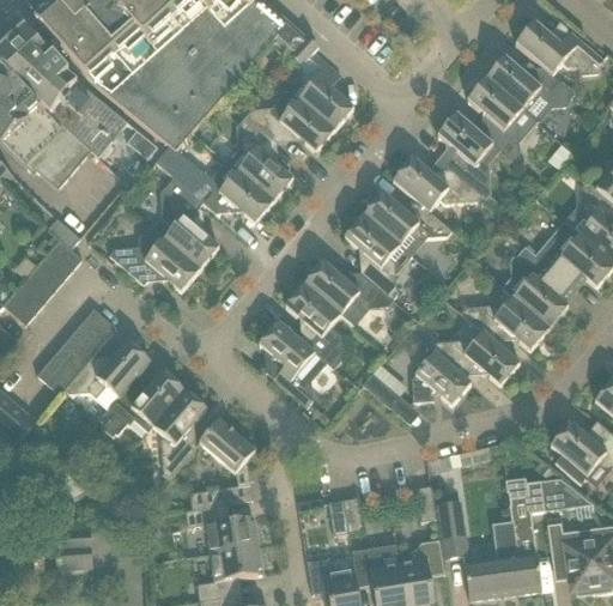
[(52,0),(34,16),(61,47),(93,83),(175,150),(273,38),(289,20),(266,0),(52,0)]
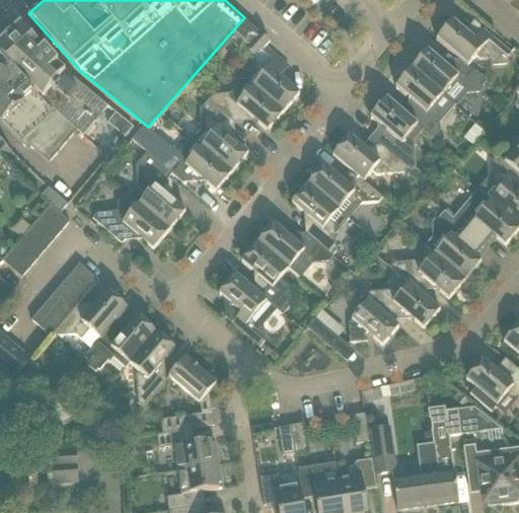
[(269,39),(244,17),(231,32),(255,53),(266,43),(269,39)]
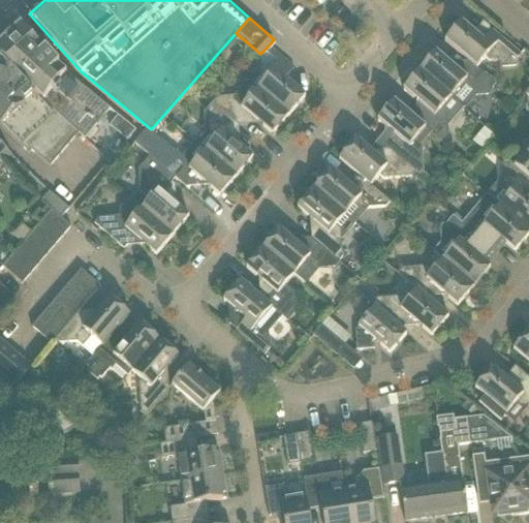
[(444,36),(471,60),(476,63),(485,54),(489,57),(499,56),(499,60),(502,63),(516,62),(519,58),(516,55),(517,55),(522,50),(498,29),(489,40),(461,18),(444,36)]
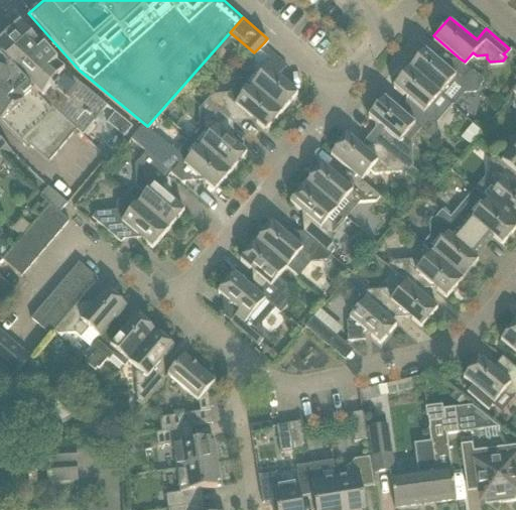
[(106,102),(54,60),(42,47),(19,21),(0,38),(0,52),(6,59),(17,71),(61,114),(62,114),(76,125),(83,131),(106,102)]
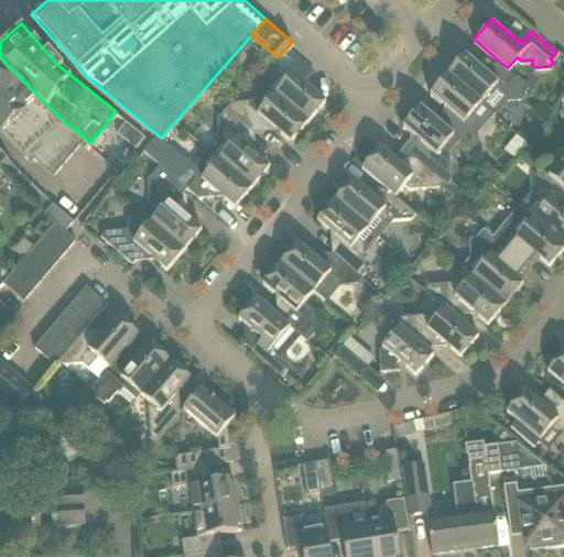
[(325,98),(303,79),(313,67),(289,46),(278,57),(279,75),(270,86),(271,87),(274,89),(307,118),(325,98)]
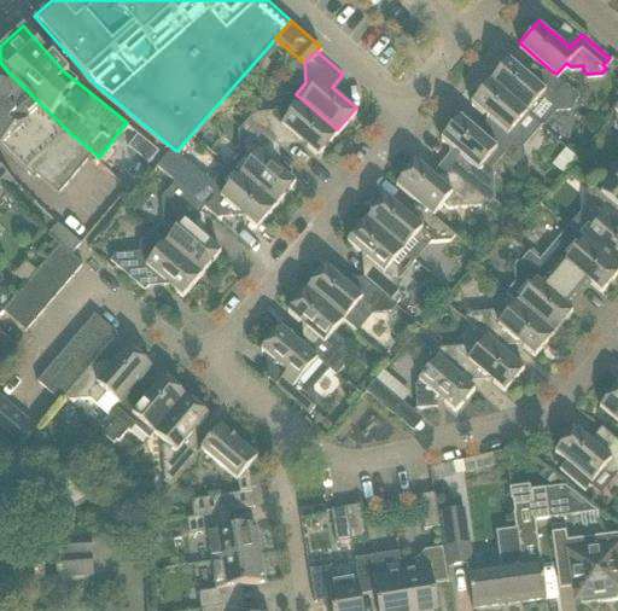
[(578,93),(557,74),(551,70),(541,82),(508,56),(490,77),(526,109),(536,98),(541,102),(573,99),(578,93)]
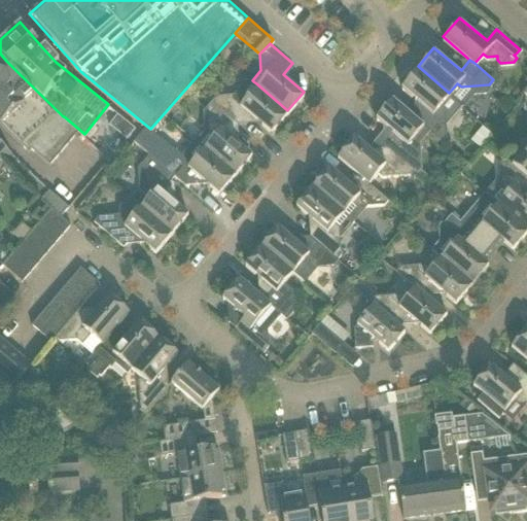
[(63,116),(18,72),(6,61),(0,54),(0,120),(1,122),(29,148),(31,145),(49,162),(77,128),(64,116),(63,116)]
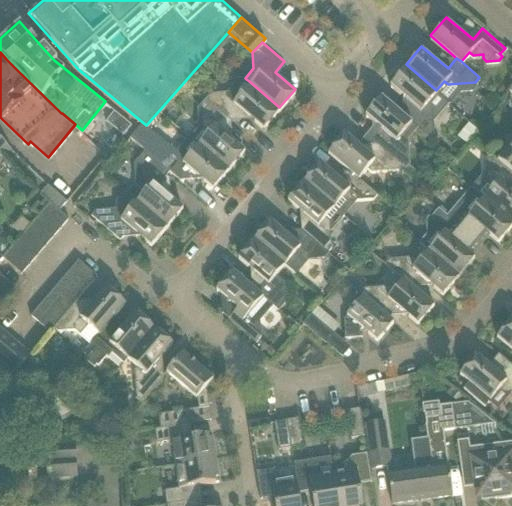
[(411,120),(416,124),(430,135),(434,131),(432,104),(428,100),(436,90),(406,64),(390,83),(416,105),(407,116),(411,120)]
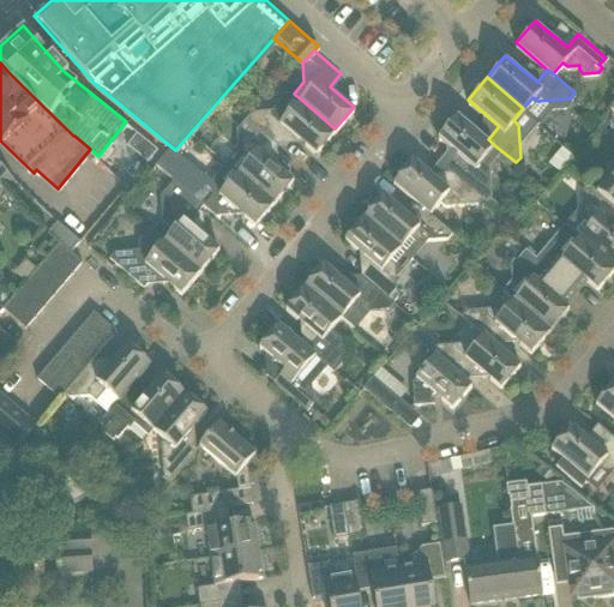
[(335,128),(299,97),(295,95),(294,94),(287,88),(271,106),(251,108),(246,114),(274,138),(284,124),(317,151),(335,128)]
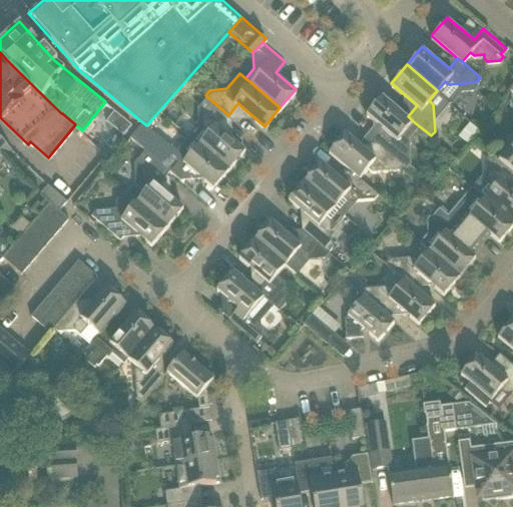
[(512,138),(498,156),(512,168),(512,81),(509,86),(512,88),(512,138)]
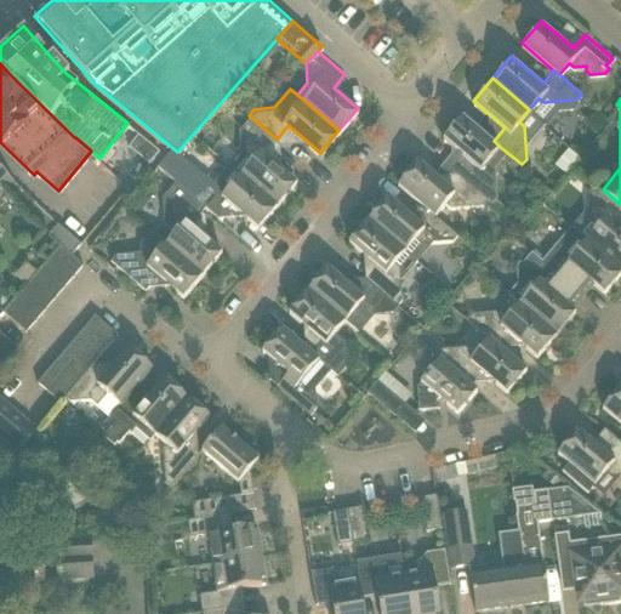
[(461,172),(465,176),(486,197),(491,200),(496,194),(494,164),(505,151),(499,146),(494,141),(462,113),(443,136),(455,146),(455,152),(446,161),(460,174),(461,172)]
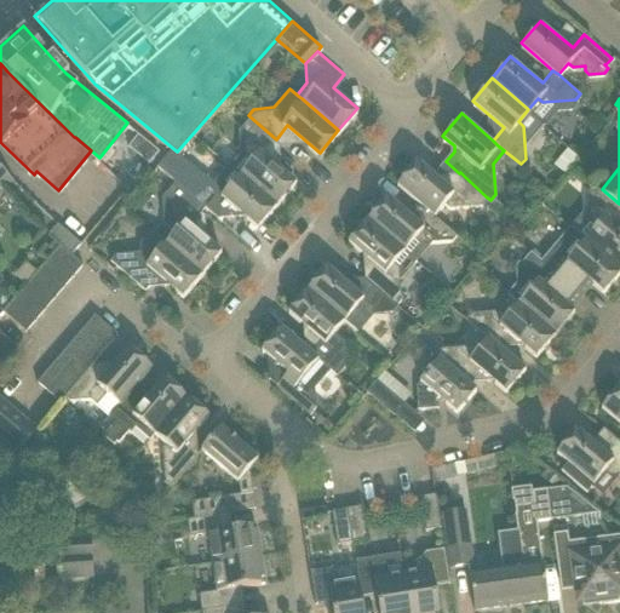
[(250,159),(240,171),(277,202),(296,179),(264,153),(276,139),(248,115),(242,122),(245,155),(250,159)]
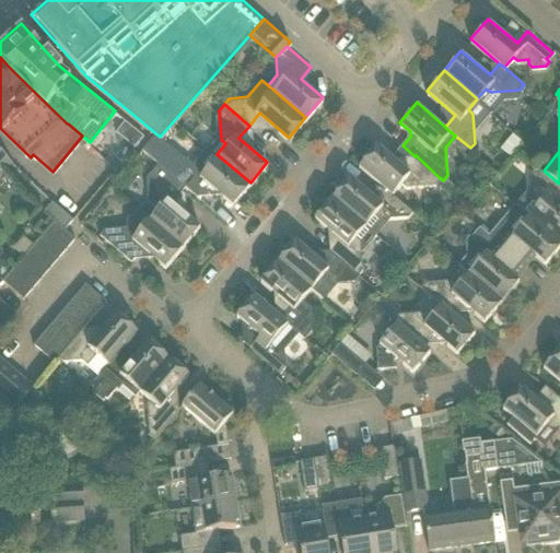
[(143,133),(125,118),(116,128),(133,144),(143,133)]
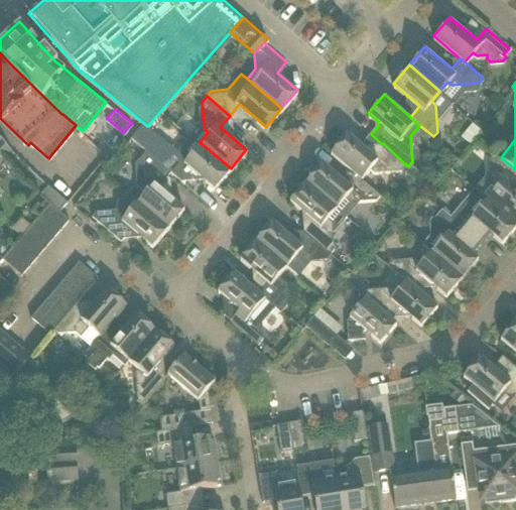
[(215,186),(231,168),(200,142),(191,152),(187,148),(160,150),(159,136),(151,137),(139,127),(131,136),(146,149),(173,171),(181,178),(182,177),(178,174),(187,164),(215,186)]
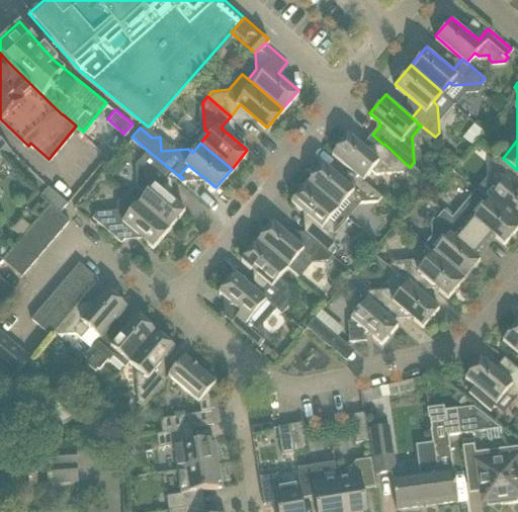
[(332,151),(358,174),(363,177),(371,167),(375,171),(403,168),(406,164),(387,147),(384,144),(383,145),(374,155),(348,132),(332,151)]
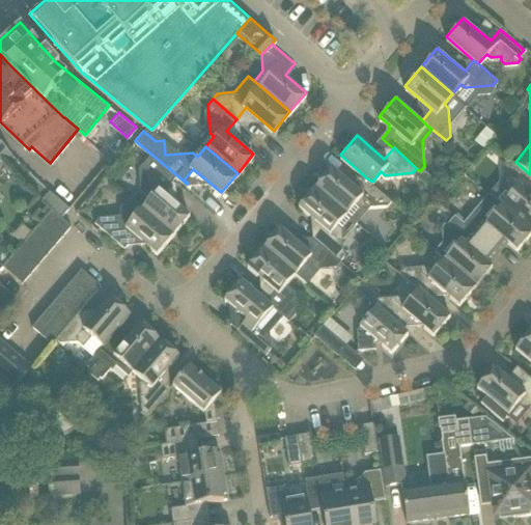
[(0,161),(10,150),(0,139),(0,161)]
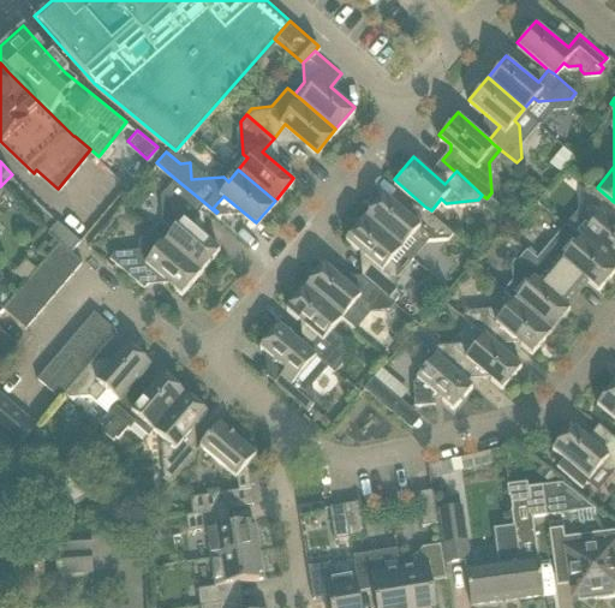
[(173,226),(163,238),(201,269),(219,246),(187,220),(198,207),(202,210),(207,204),(174,178),(161,194),(162,216),(173,226)]
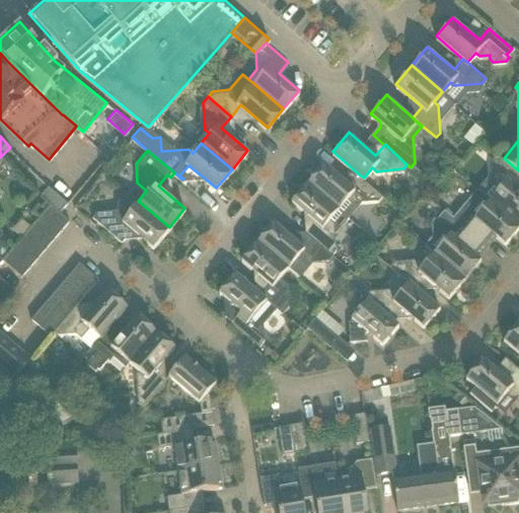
[(518,189),(510,181),(518,171),(518,170),(504,158),(496,151),(492,156),(494,184),(498,187),(490,197),(518,221),(518,189)]
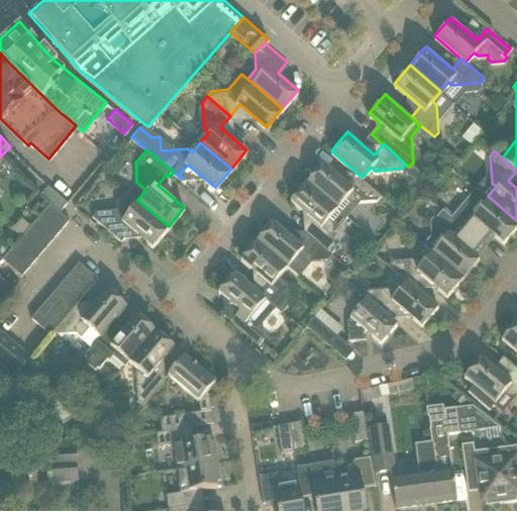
[(381,193),(363,177),(357,174),(348,184),(322,162),(306,180),(337,206),(345,197),(349,200),(377,198),(381,193)]
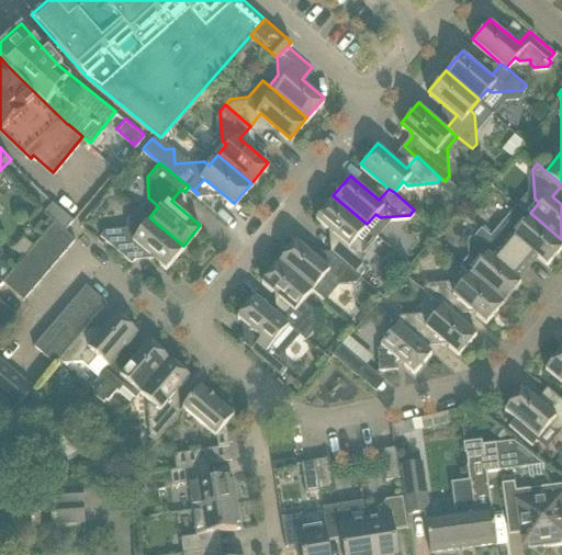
[(357,235),(367,224),(333,195),(315,215),(345,240),(335,251),(359,273),(363,268),(361,238),(357,235)]
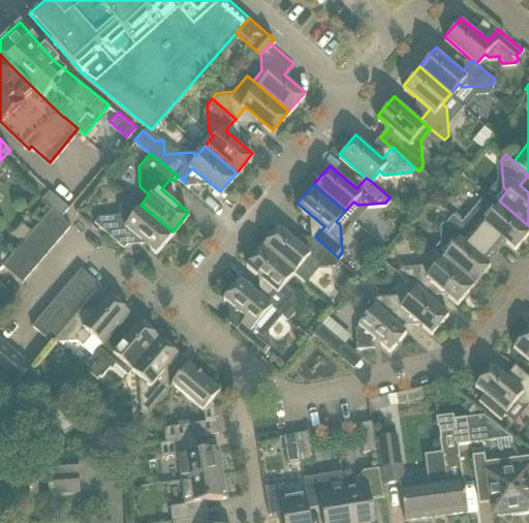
[(68,205),(49,187),(40,197),(51,206),(61,214),(68,205)]
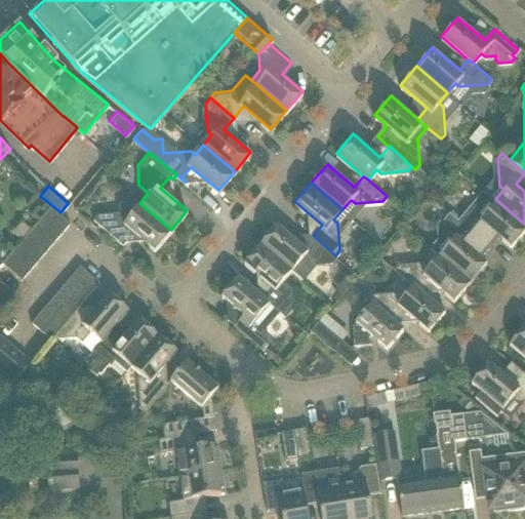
[(524,228),(524,224),(495,199),(495,200),(483,189),(457,218),(469,228),(475,233),(491,247),(501,236),(511,245),(524,228)]
